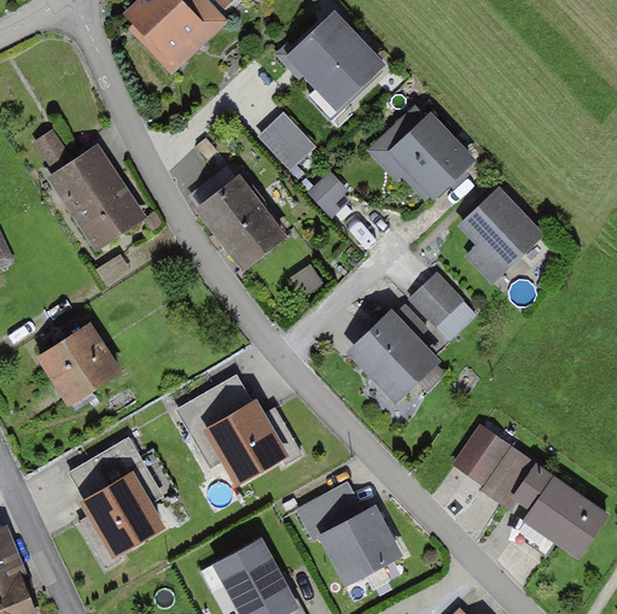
[(131,0),(116,12),(168,70),(226,18),(209,0),(131,0)]
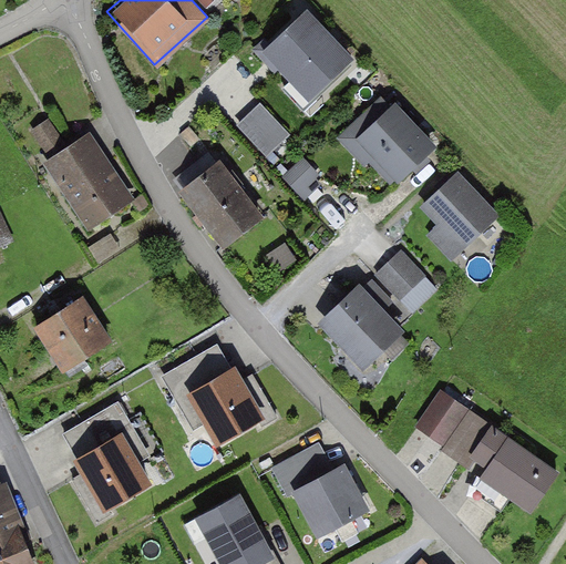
[(305,7),(260,48),(309,100),(353,59),(305,7)]
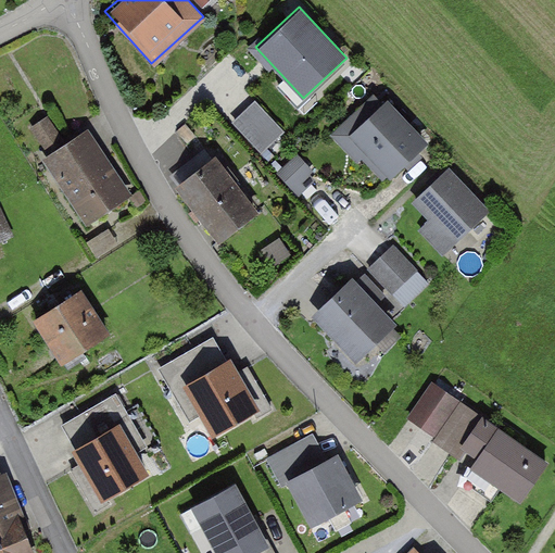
[(255,99),(230,122),(260,153),(285,130),(255,99)]
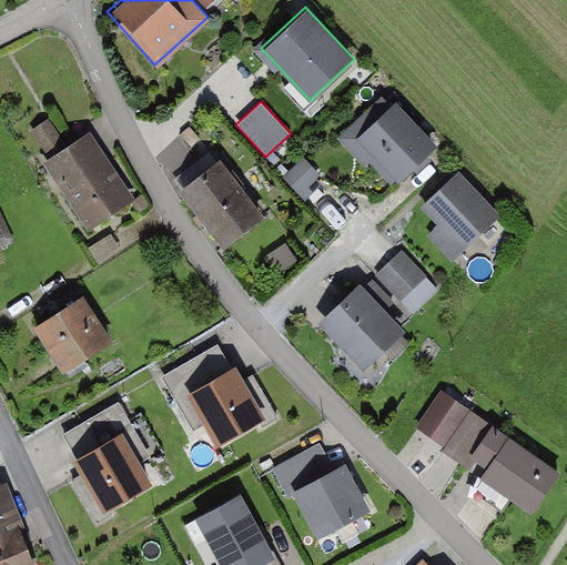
[(394,107),(355,142),(395,184),(434,148),(394,107)]
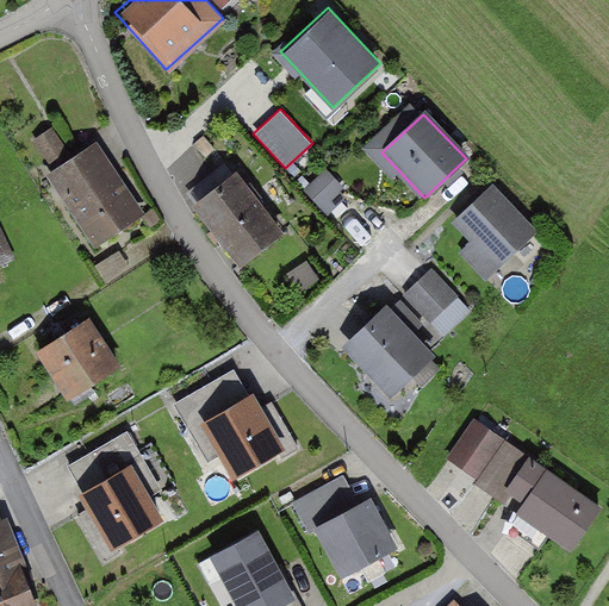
[(97,142),(43,173),(87,250),(141,219),(97,142)]
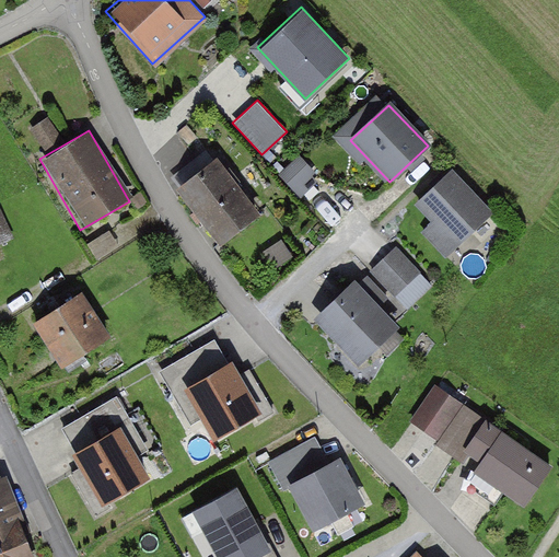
[(301,153),(281,173),(302,195),(318,180),(314,174),(317,171),(301,153)]
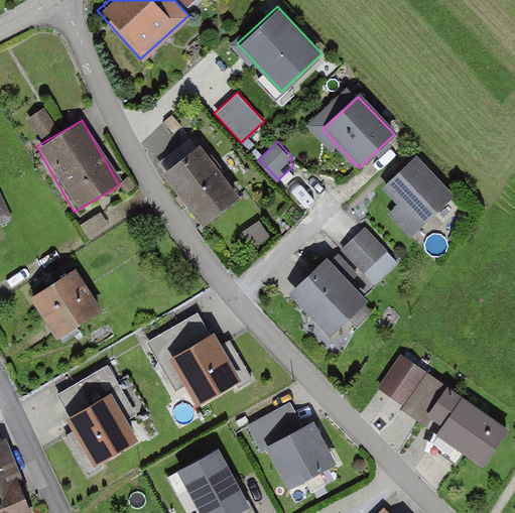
[(195,147),(160,174),(201,226),(235,199),(195,147)]
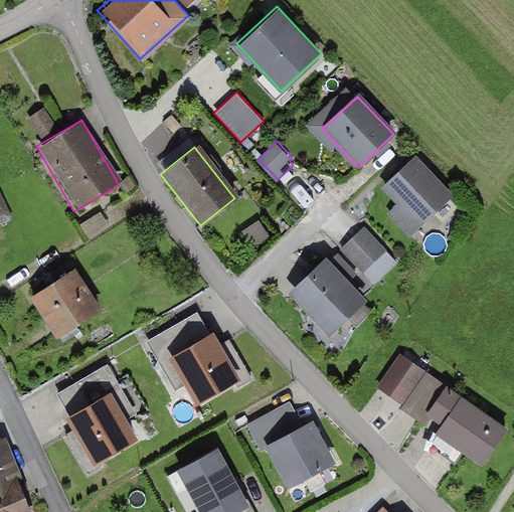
[(413,157),(377,188),(413,229),(450,198),(413,157)]
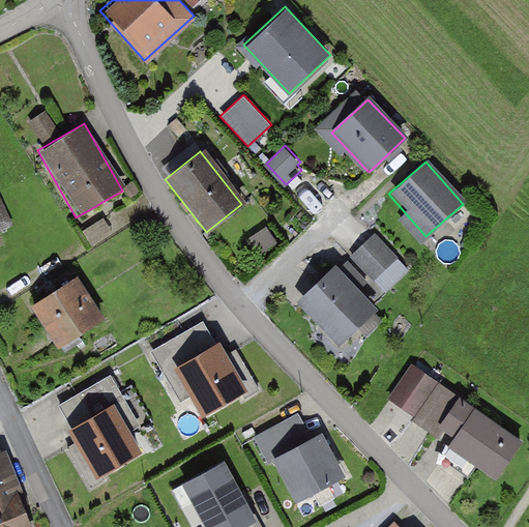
[(0,230),(13,224),(0,192),(0,230)]
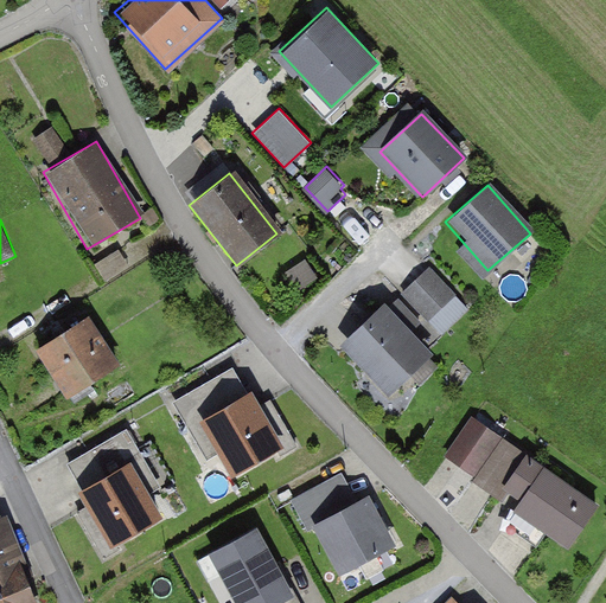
[(429,264),(400,294),(427,320),(457,292),(429,264)]
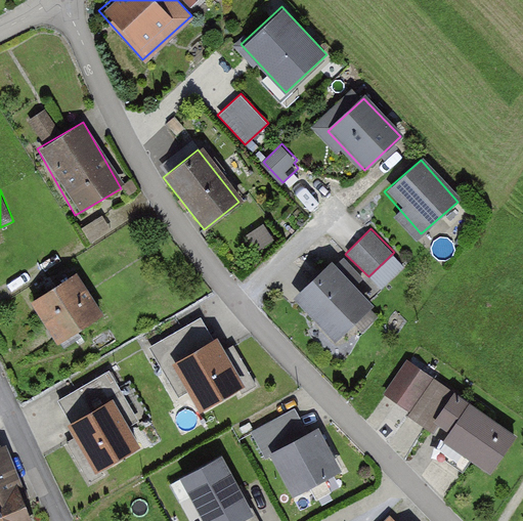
[(331,264),(292,299),(333,343),(371,309),(331,264)]
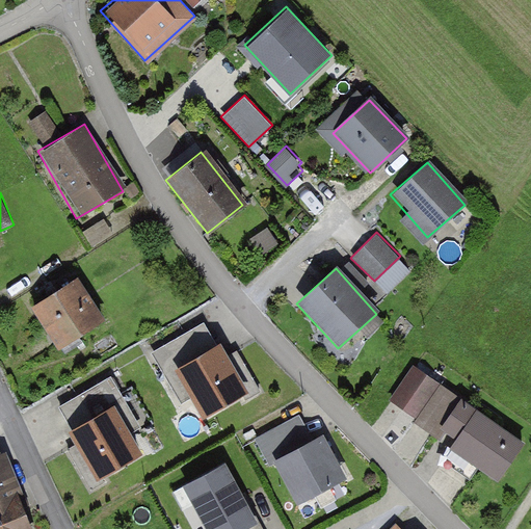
[(76,281),(31,310),(57,349),(102,321),(76,281)]
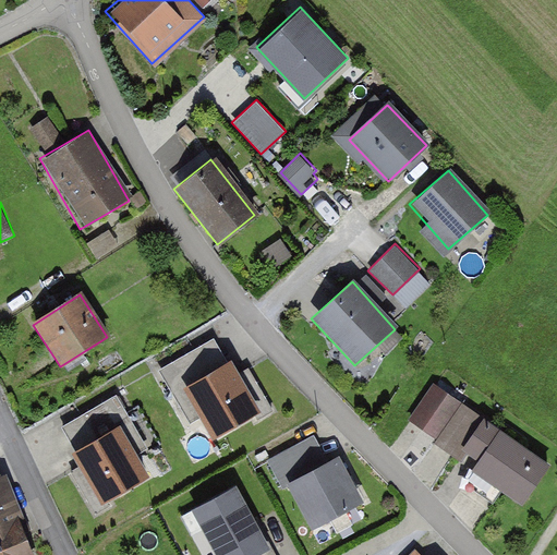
[(214,339),(160,370),(191,422),(198,418),(213,441),(255,415),(256,418),(271,409),(247,368),(238,372),(231,361),(227,363),(214,339)]
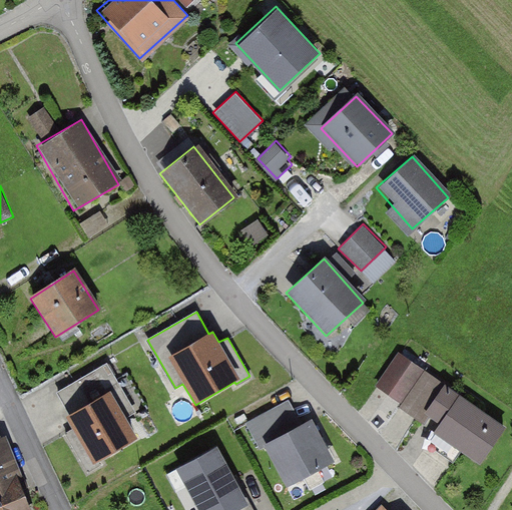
[(372,387),(476,460),(502,424),(398,350),(372,387)]
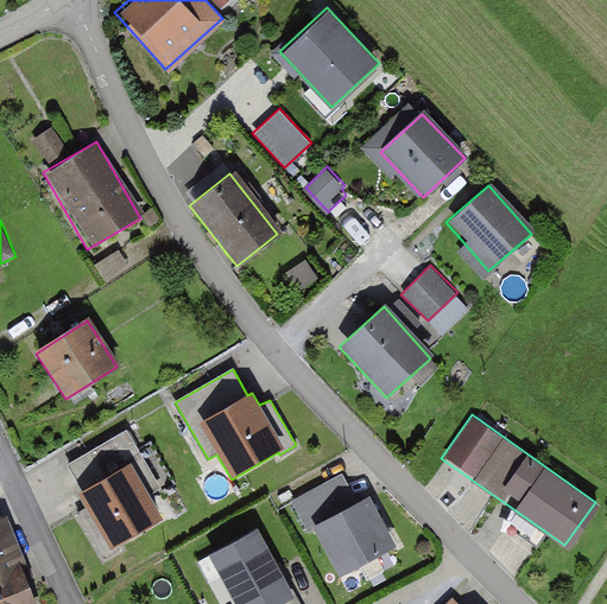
[(126,428),(68,463),(83,488),(76,493),(83,506),(75,510),(105,559),(122,548),(120,544),(164,519),(147,493),(159,485),(126,428)]
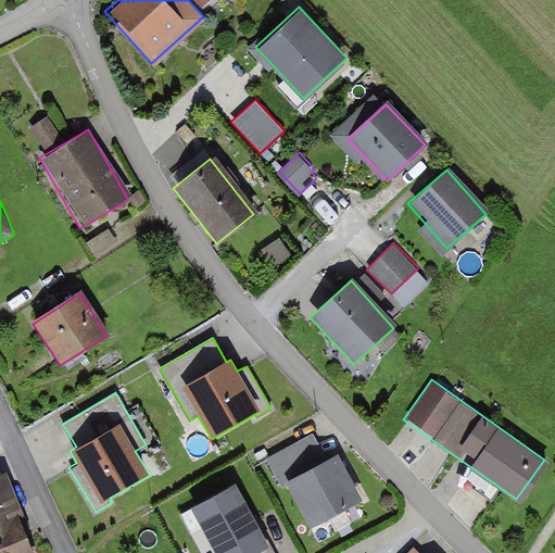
[(331,451),(278,479),(304,529),(357,500),(331,451)]
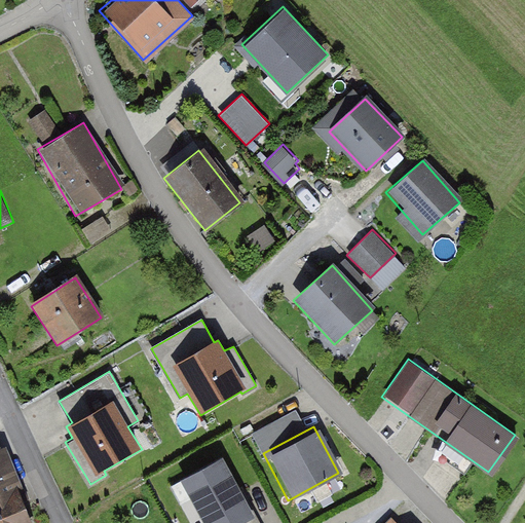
[(29,522),(0,449),(0,522),(29,522)]
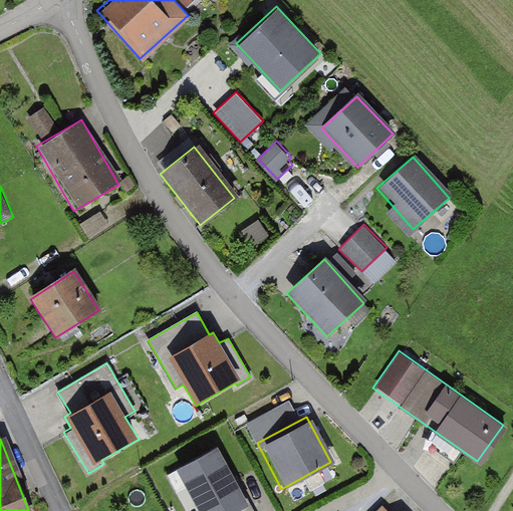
[(257,510),(220,443),(174,469),(196,510),(257,510)]
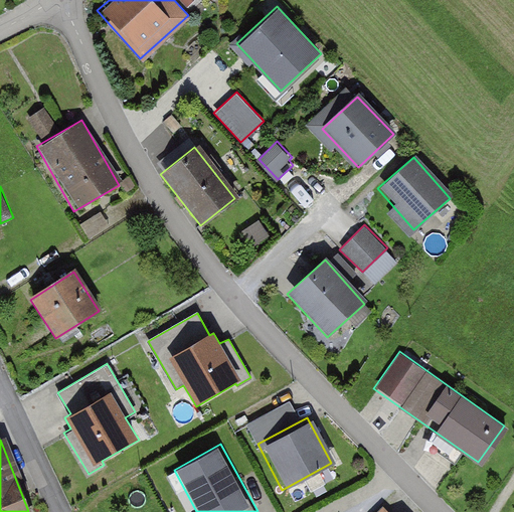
[(390,511),(382,503),(372,511),(398,511),(397,511),(390,511)]
